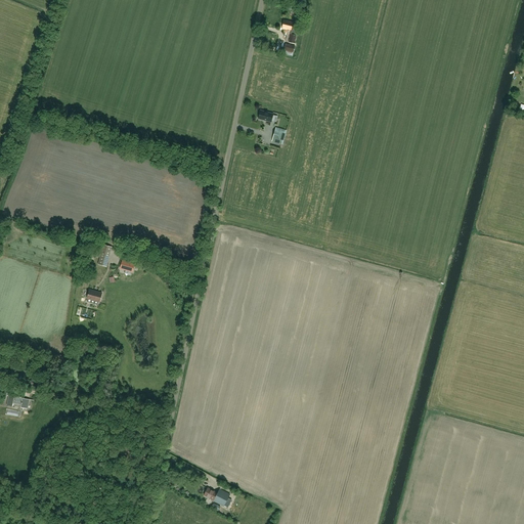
[(291,34),(289,42),(294,43),(296,35),(299,24),(294,23),(284,20),(282,28),(292,30),(291,34)]
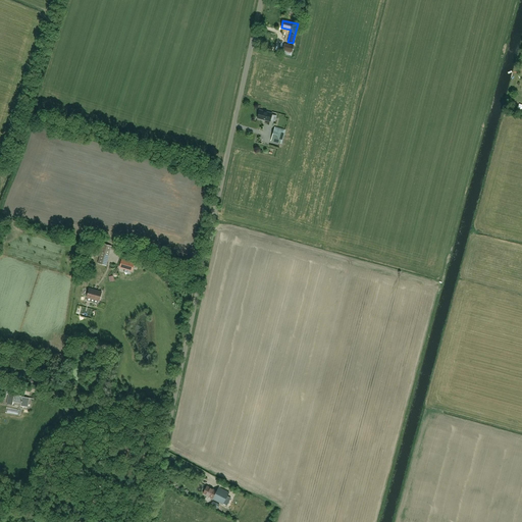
[(283,50),(284,50),(293,52),(294,46),(288,44),(284,44),(283,50)]
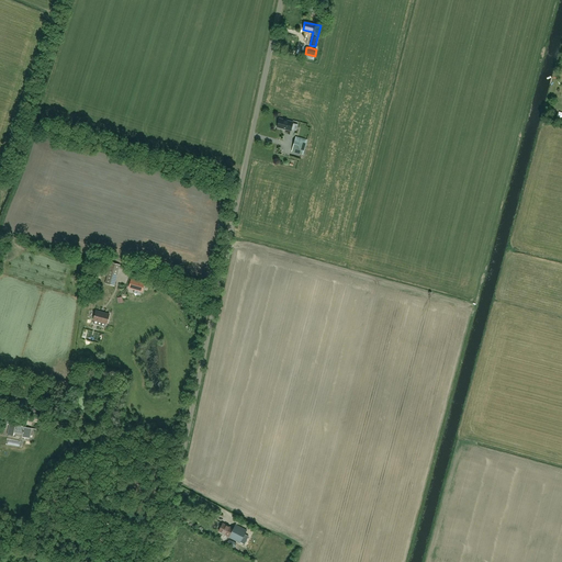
[(279,119),(277,127),(291,131),(293,122),(279,119)]
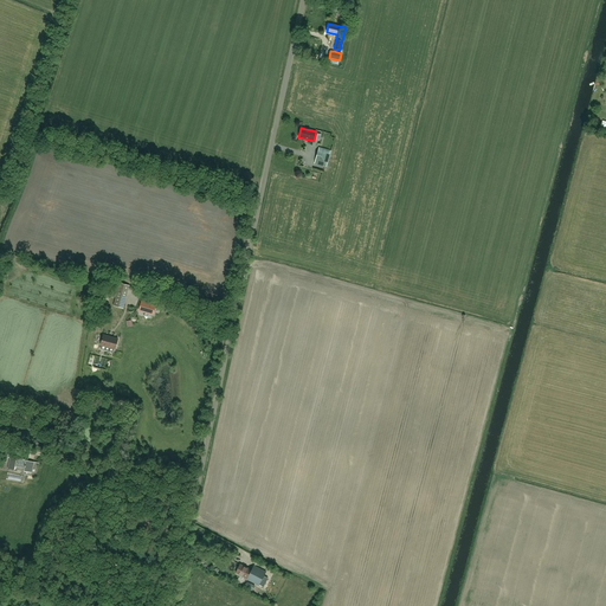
[(327,167),(331,150),(320,147),(315,163),(327,167)]
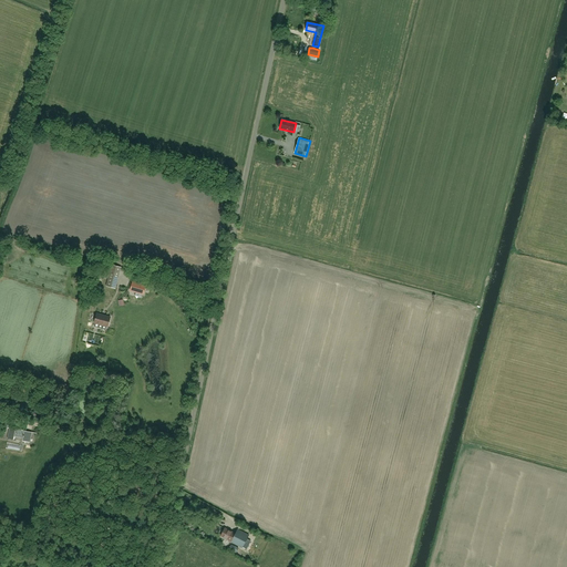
[(121,267),(112,265),(106,286),(115,288),(121,267)]
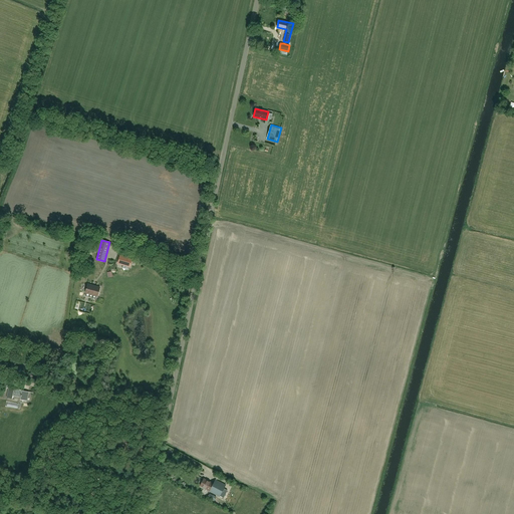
[(117,263),(130,267),(132,259),(119,256),(117,263)]
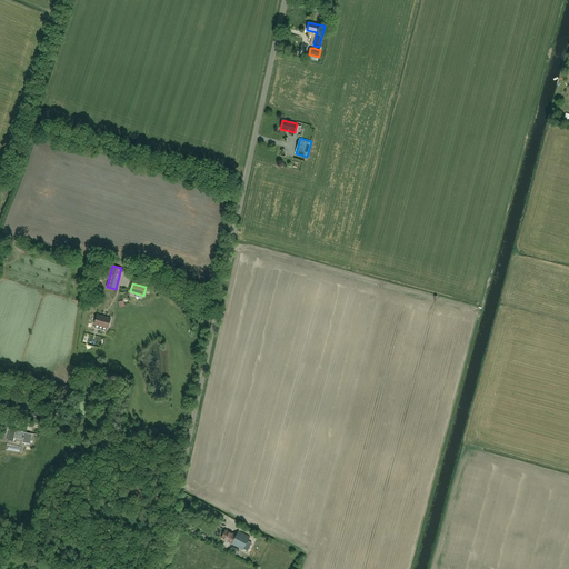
[(99,328),(100,326),(108,328),(111,318),(98,315),(95,323),(96,323),(95,327),(99,328)]
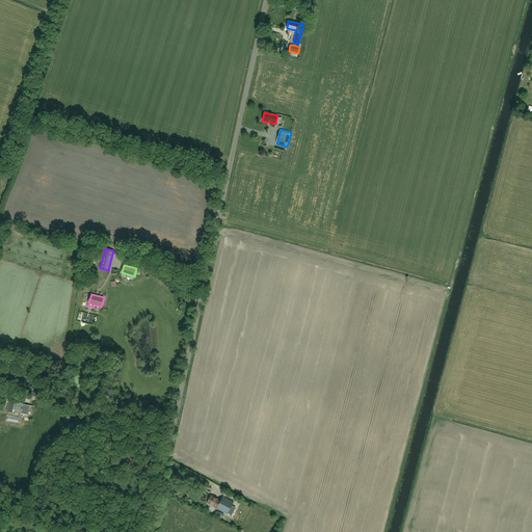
[(16,374),(14,383),(21,384),(23,376),(16,374)]
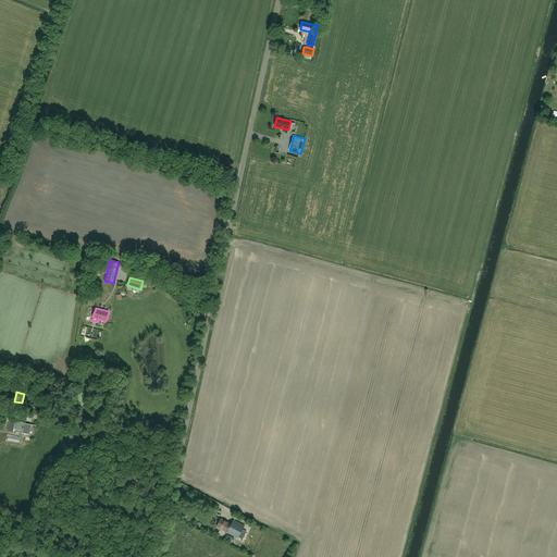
[(29,434),(32,424),(24,423),(15,422),(15,420),(8,419),(8,415),(1,413),(0,417),(0,423),(7,425),(7,421),(9,421),(8,431),(13,432),(14,429),(23,431),(22,433),(29,434)]
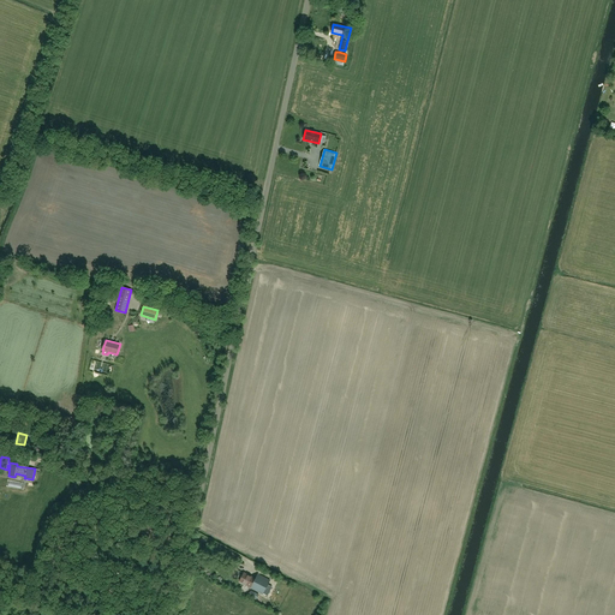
[(263,595),(270,580),(257,574),(255,579),(244,573),(239,580),(249,586),(263,595)]
